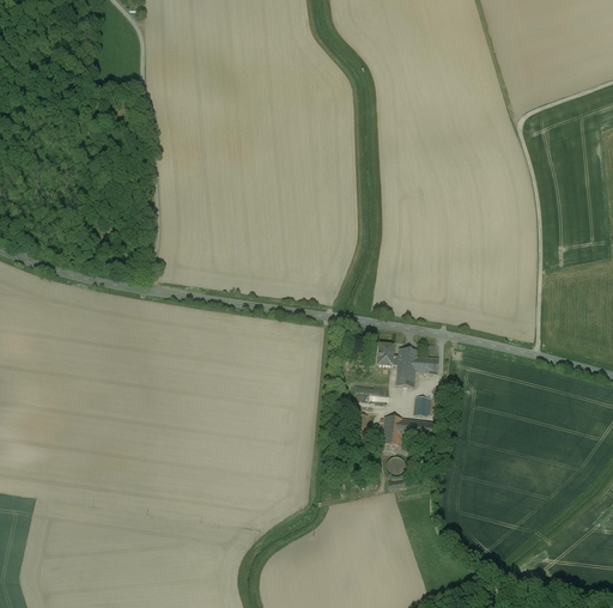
[(394,342),(378,341),(377,363),(392,364),(393,352),(394,342)]
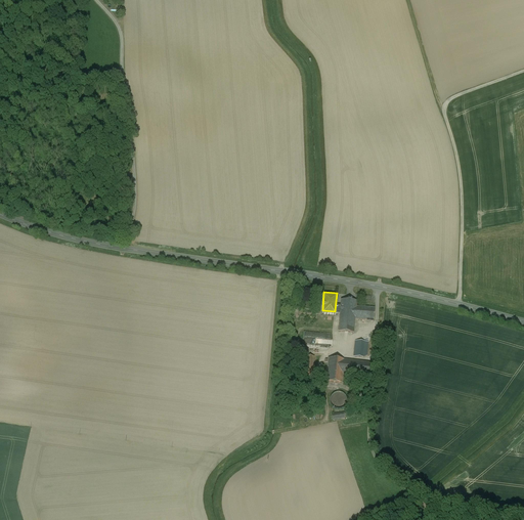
[(356,298),(341,297),(341,302),(341,303),(340,310),(339,329),(353,330),(354,315),(374,317),(375,304),(355,303),(356,298)]
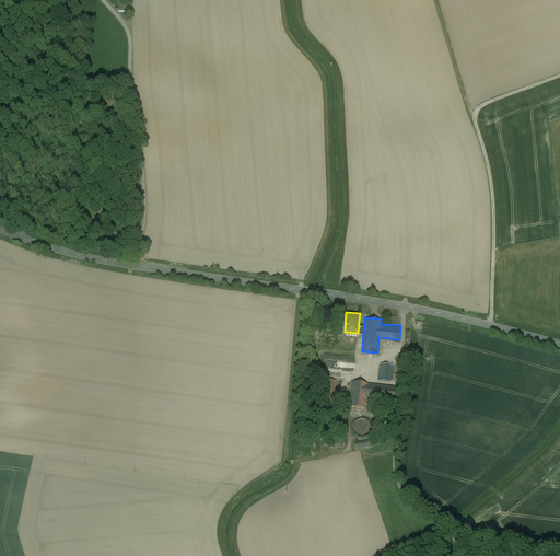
[(393,361),(382,361),(381,374),(392,375),(393,361)]
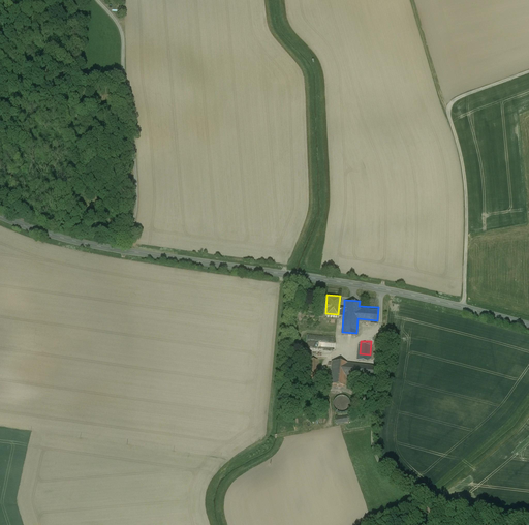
[(317,357),(307,356),(305,377),(309,377),(309,381),(315,381),(317,357)]
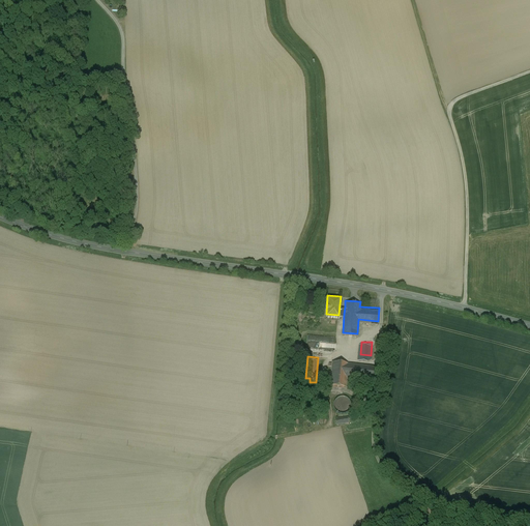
[(349,360),(332,358),(329,382),(346,384),(347,377),(347,374),(351,374),(375,377),(376,363),(349,360)]
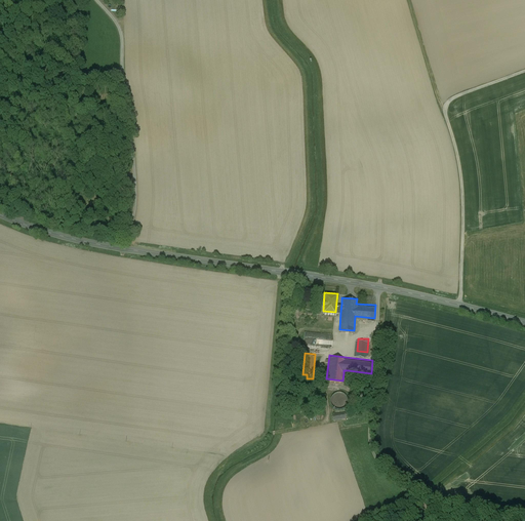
[(331,401),(332,404),(335,406),(338,406),(340,406),(344,405),(346,403),(347,401),(348,398),(347,395),(346,393),(344,391),(340,390),(337,390),(335,390),(332,392),(330,395),(330,398),(331,401)]
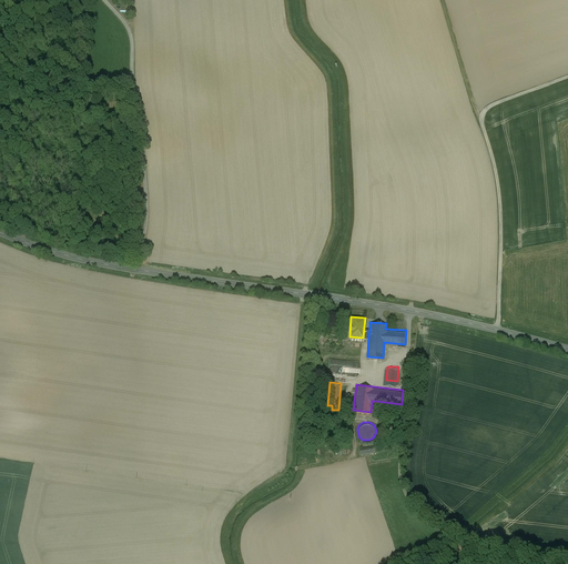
All buildings are outlined.
